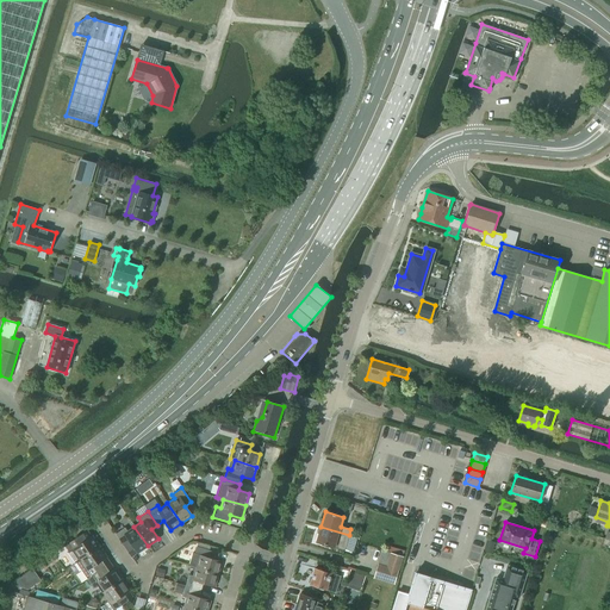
[(114,534),(126,551),(131,547),(136,554),(148,546),(134,527),(126,531),(124,528),(114,534)]
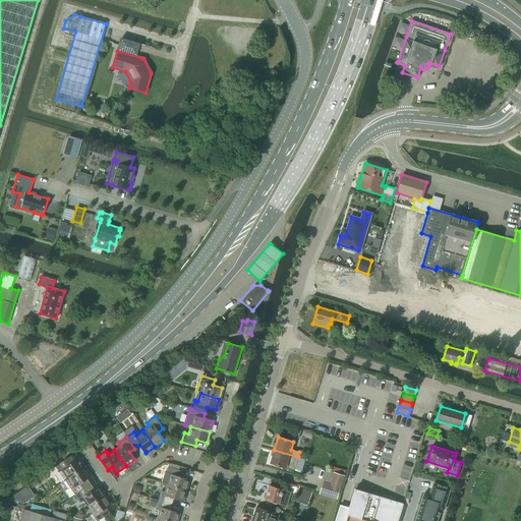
[(298,457),(274,450),(270,463),(294,470),(298,457)]
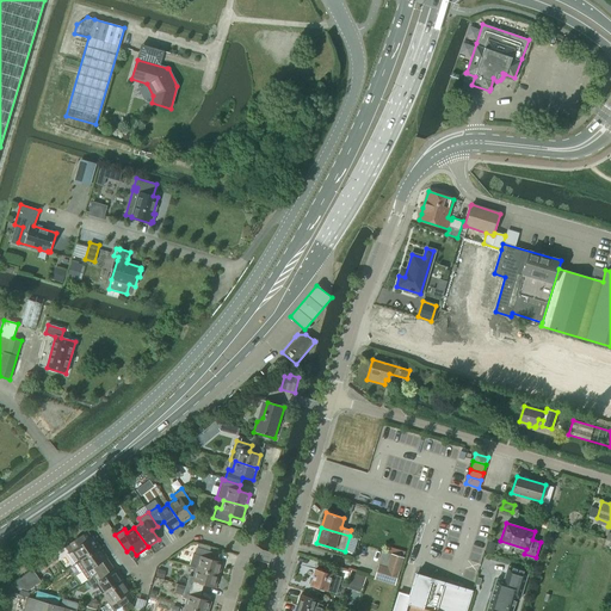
[(78,537),(63,547),(65,547),(65,548),(71,556),(75,563),(98,547),(91,536),(81,543),(78,538),(78,537)]
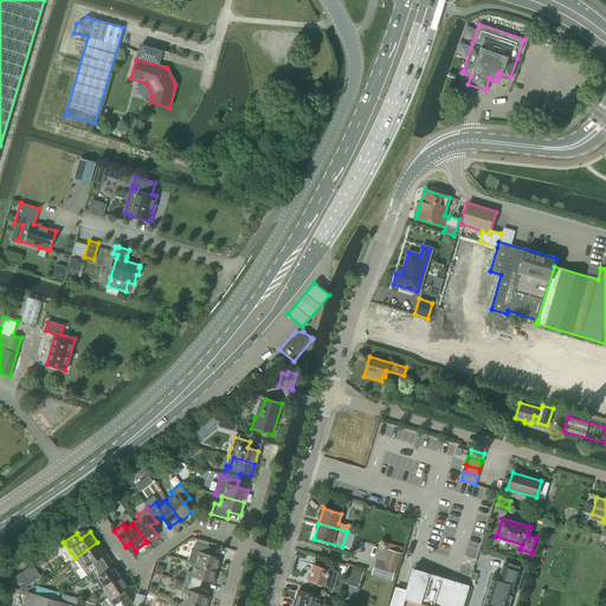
[(191,549),(187,561),(194,563),(194,565),(216,571),(220,558),(210,554),(211,548),(208,547),(210,543),(197,539),(195,543),(193,549),(191,549)]
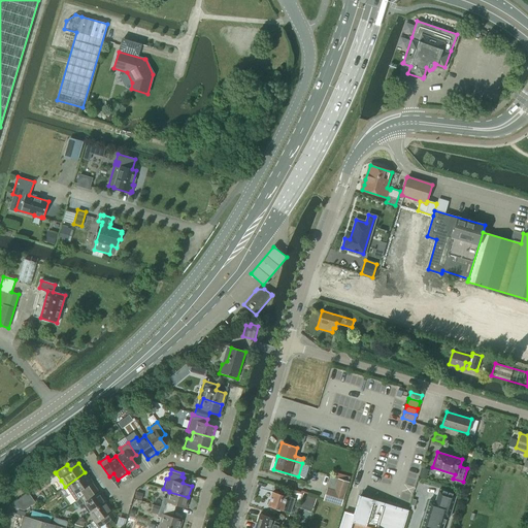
[(85,472),(65,487),(69,493),(75,501),(87,493),(84,488),(92,483),(85,472)]
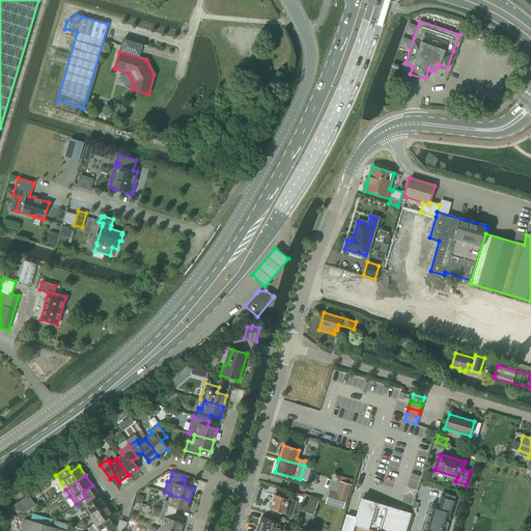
[(325,503),(342,508),(351,484),(340,481),(336,493),(329,491),(325,503)]
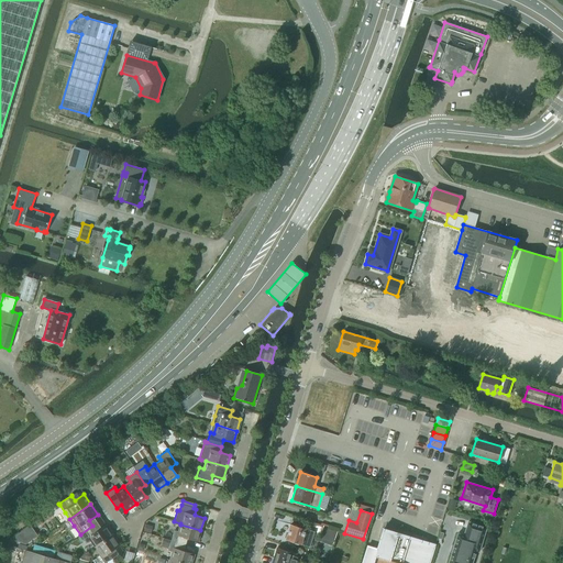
[(145,523),(143,531),(151,533),(153,526),(145,523)]
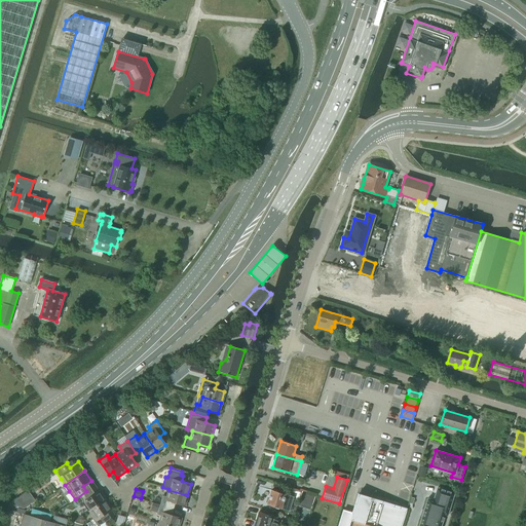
[(282,505),(282,508),(282,509),(283,509),(284,509),(285,510),(286,510),(287,510),(288,510),(288,511),(289,511),(290,510),(290,509),(291,506),(291,505),(292,504),(293,500),(294,498),(294,497),(294,496),(295,496),(295,497),(296,497),(297,497),(298,497),(298,498),(297,499),(298,501),(298,502),(298,503),(298,504),(299,505),(301,506),(302,506),(302,508),(303,508),(304,508),(305,508),(305,509),(306,509),(307,509),(309,510),(310,510),(310,509),(311,508),(312,504),(313,502),(313,501),(314,500),(314,499),(315,497),(315,496),(314,496),(312,495),(311,495),(310,495),(309,494),(307,494),(305,493),(304,492),(303,492),(303,491),(302,491),(300,490),(299,490),(296,489),(295,489),(294,490),(293,490),(292,490),(292,491),(291,492),(291,493),(291,494),(292,494),(292,495),(293,495),(293,496),(291,495),(289,495),(288,494),(287,494),(286,494),(285,496),(285,497),(285,498),(284,498),(284,499),(284,501),(283,502),(283,503),(283,504),(282,505)]
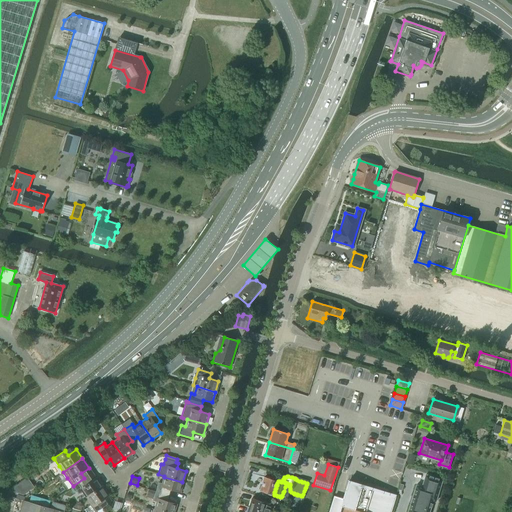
[(427,481),(424,480),(422,486),(416,485),(407,511),(429,511),(432,501),(435,502),(439,488),(442,480),(429,476),(427,481)]
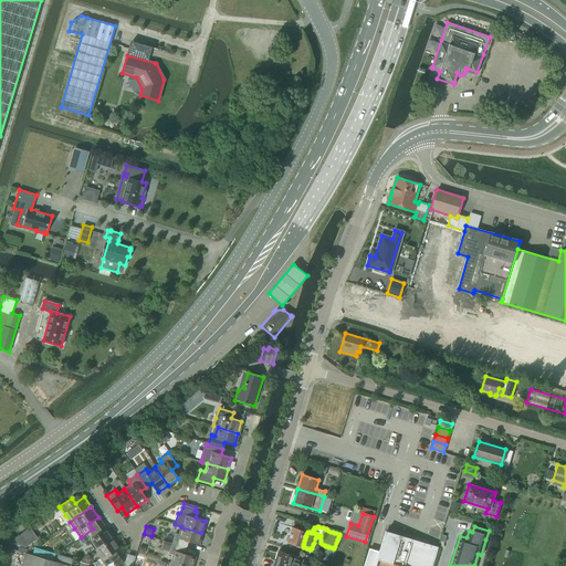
[(171,543),(187,547),(188,542),(198,544),(201,533),(181,527),(179,534),(175,533),(171,543)]
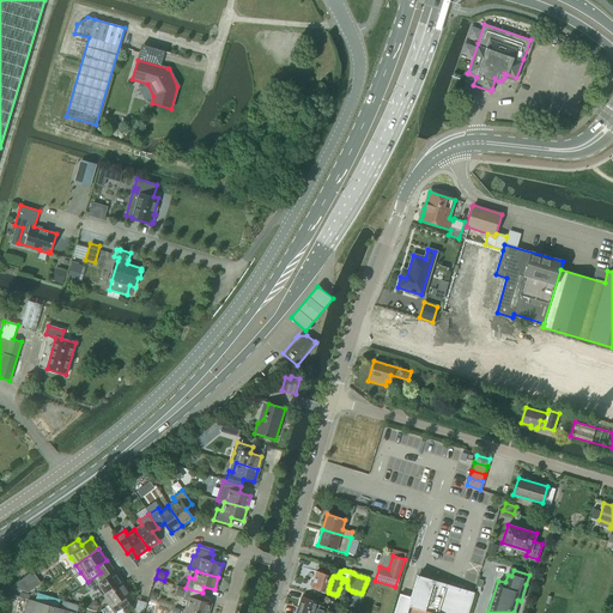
[(328,592),(333,576),(316,571),(311,587),(328,592)]
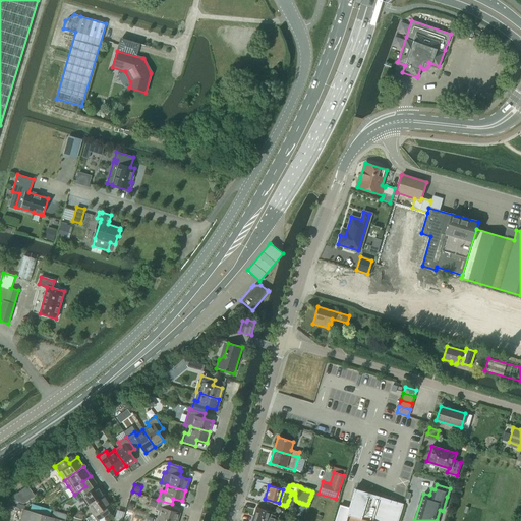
[(85,486),(74,495),(79,503),(82,501),(88,507),(104,496),(98,486),(90,491),(85,486)]
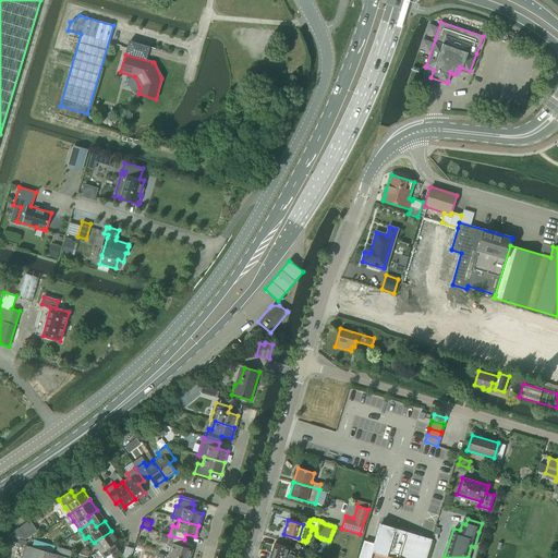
[(424,557),(431,538),(379,522),(374,543),(364,541),(359,557),(424,557)]
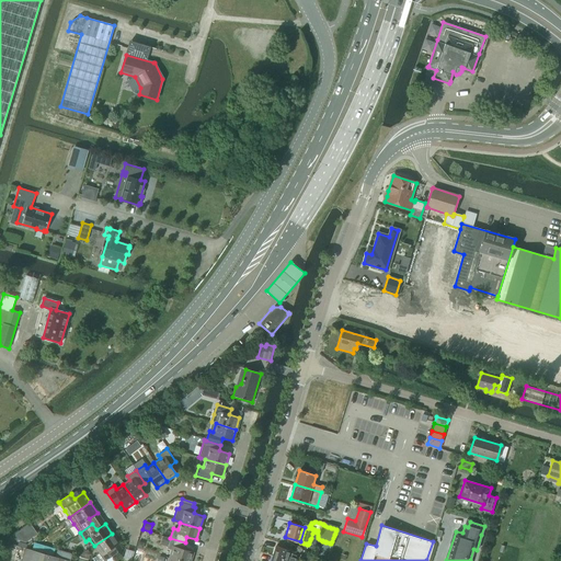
[(98,558),(93,560),(94,560),(104,560),(114,554),(110,549),(118,544),(112,534),(94,546),(99,552),(94,554),(98,558)]
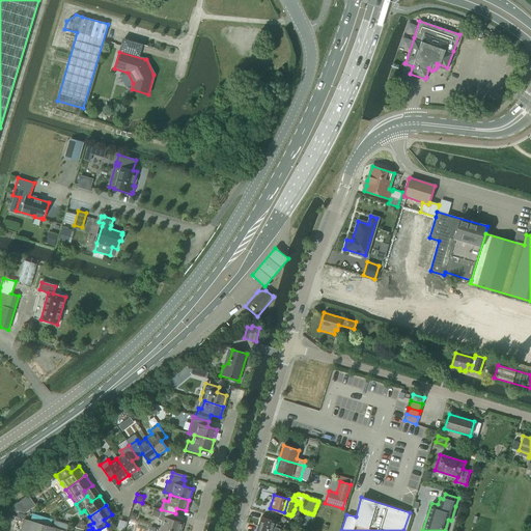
[(175,513),(161,509),(158,520),(162,521),(160,528),(170,530),(179,530),(183,523),(173,520),(175,513)]
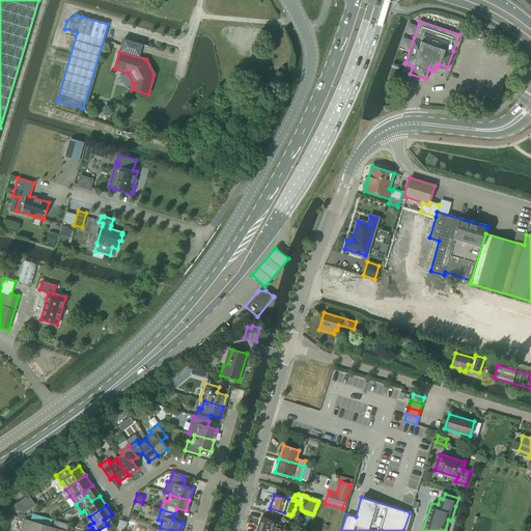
[(21,530),(61,530),(9,514),(7,524),(22,528),(21,530)]
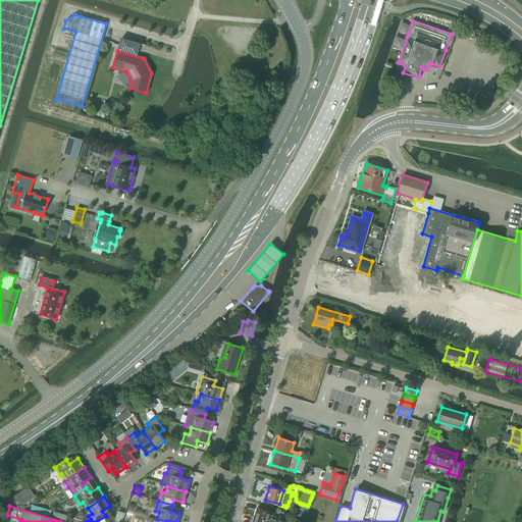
[(255,517),(270,521),(273,521),(276,516),(273,515),(273,513),(258,508),(255,517)]
